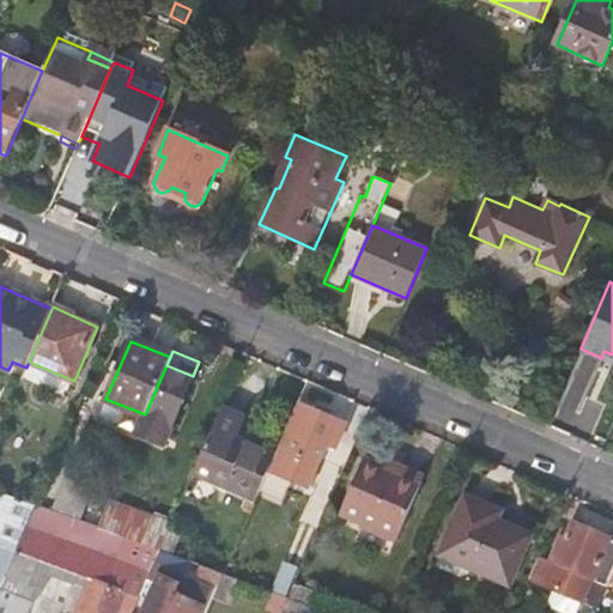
[(165,443),(193,376),(167,365),(145,414),(145,418),(138,432),(165,443)]
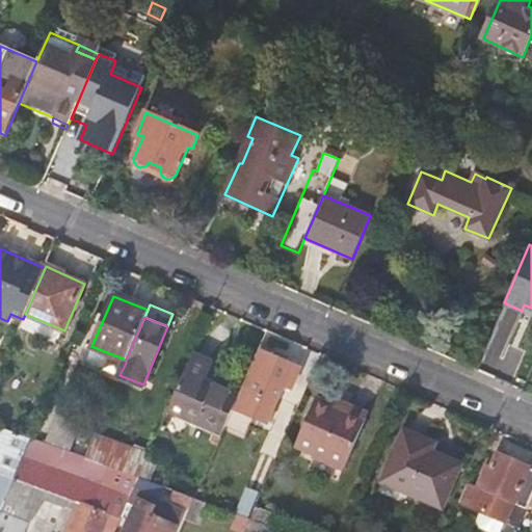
[(303,367),(259,349),(233,410),(269,426),(286,389),(293,392),(303,367)]
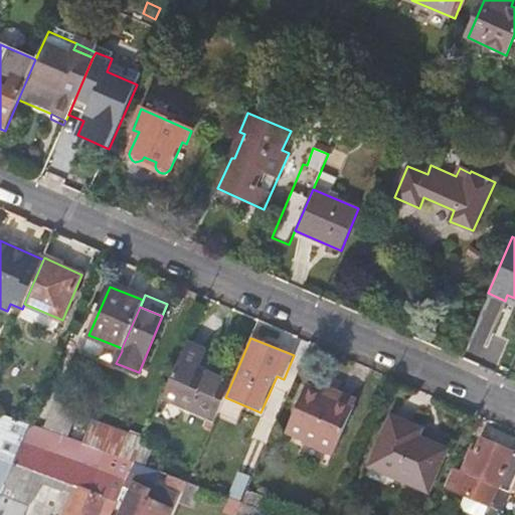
[(205,348),(187,340),(162,397),(214,419),(231,379),(198,365),(205,348)]
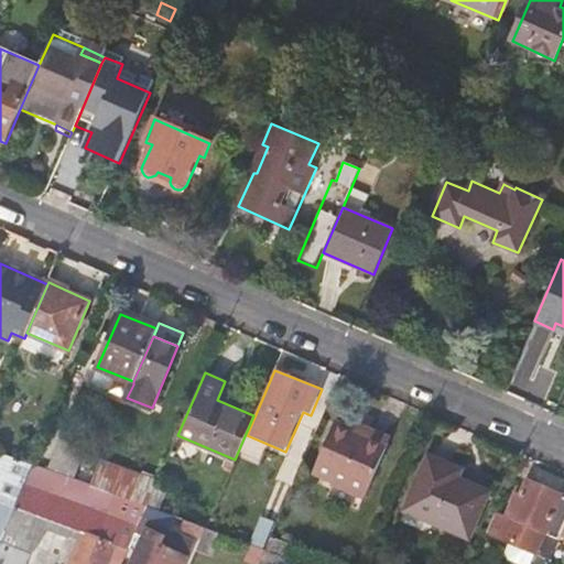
[(394,442),(332,415),(306,473),(370,501),(394,442)]
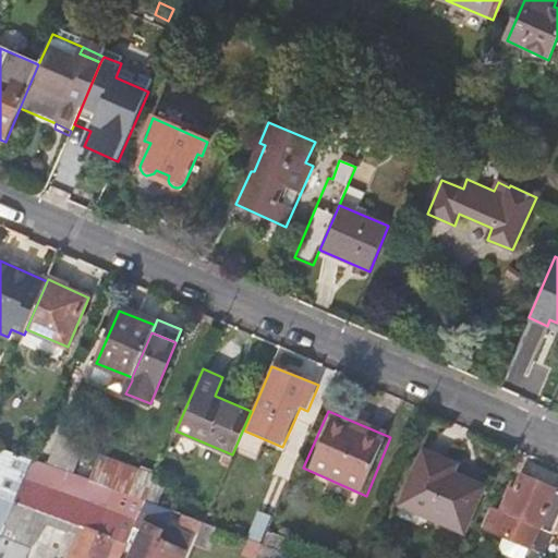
[(85,444),(59,434),(48,463),(89,478),(94,466),(80,462),(85,444)]
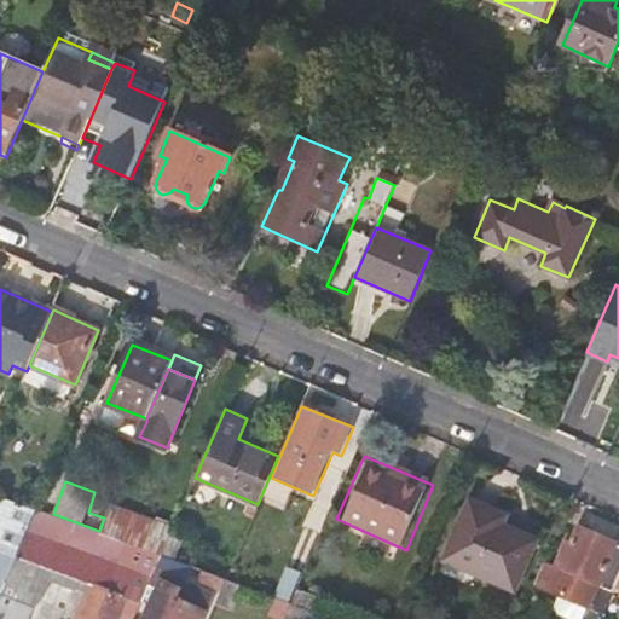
[(0,594),(38,508),(0,493),(0,518),(3,519),(0,524),(0,594)]
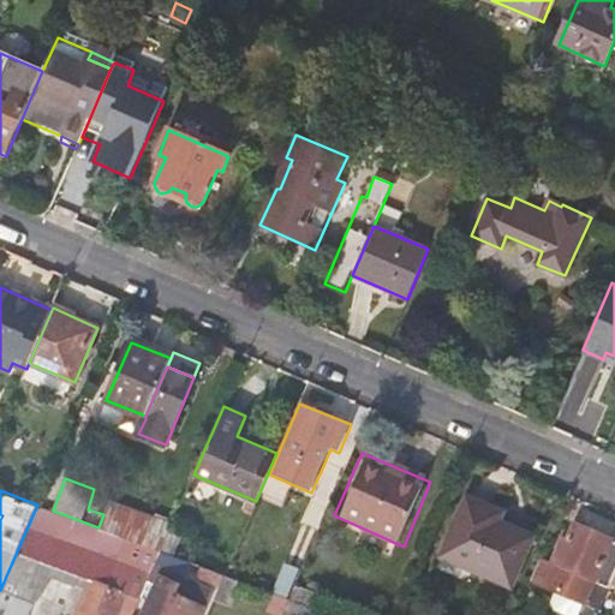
[(495,507),(467,495),(442,555),(513,587),(536,536),(490,517),(495,507)]
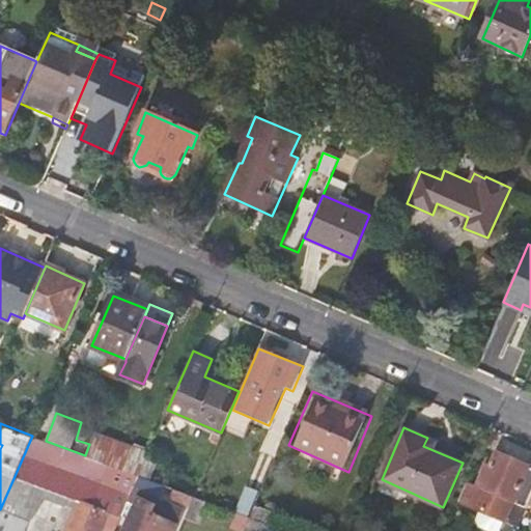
[(149,450),(95,430),(89,444),(85,455),(139,475),(149,450)]
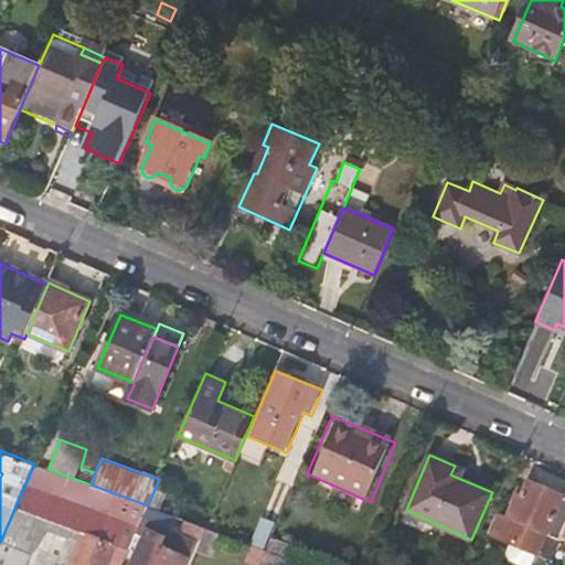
[(121,564),(148,505),(91,484),(49,469),(34,464),(0,542),(29,555),(41,543),(49,526),(81,542),(71,564),(121,564)]
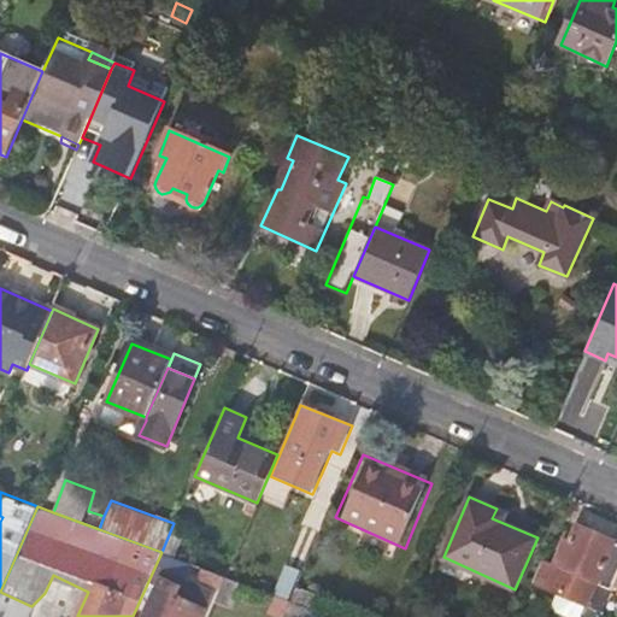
[(616,575),(616,546),(609,544),(611,540),(577,526),(570,545),(563,541),(552,564),(542,560),(533,582),(557,593),(553,604),(556,611),(568,616),(580,616),(586,605),(594,582),(611,589),(612,587),(616,575)]
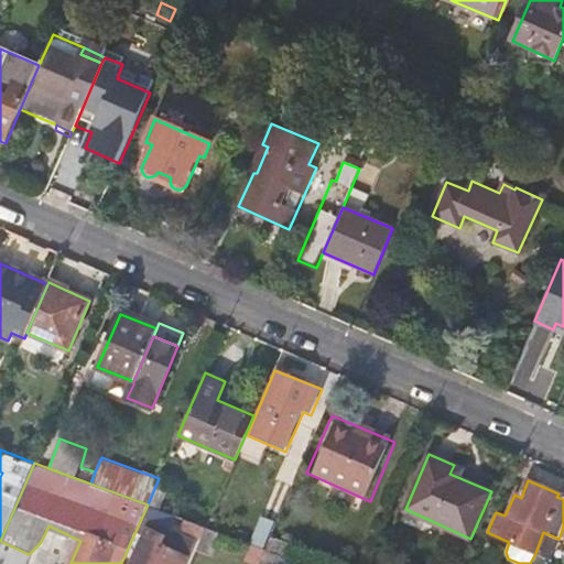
[(206,527),(173,516),(169,524),(201,539),(206,527)]
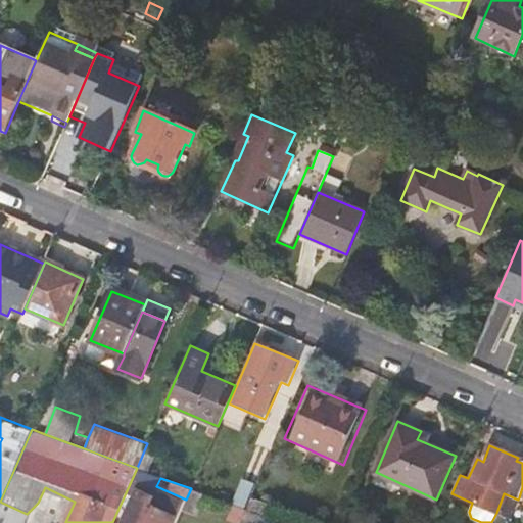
[(171,522),(180,502),(141,484),(123,522),(171,522)]
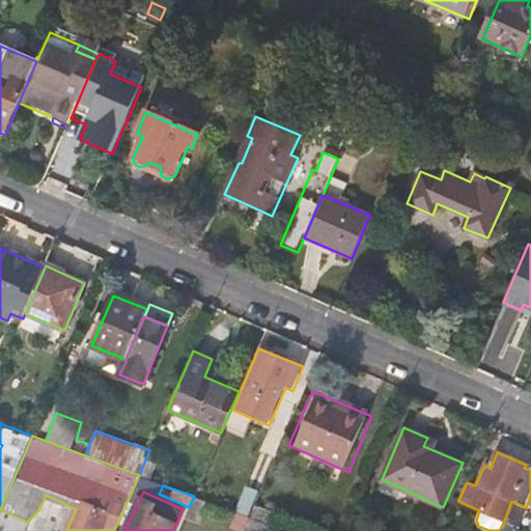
[(198,524),(210,504),(193,497),(189,507),(184,519),(198,524)]
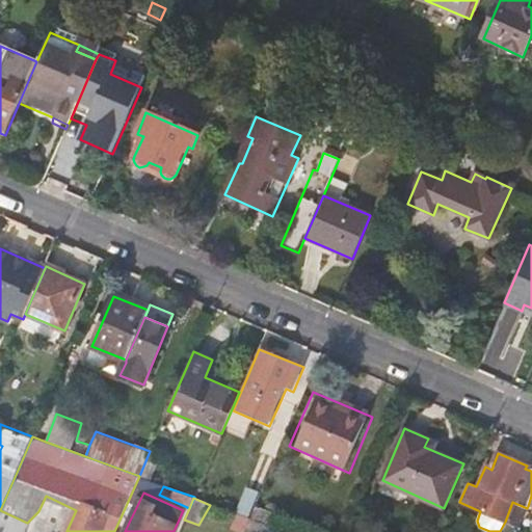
[(527,508),(512,502),(505,522),(519,528),(527,508)]
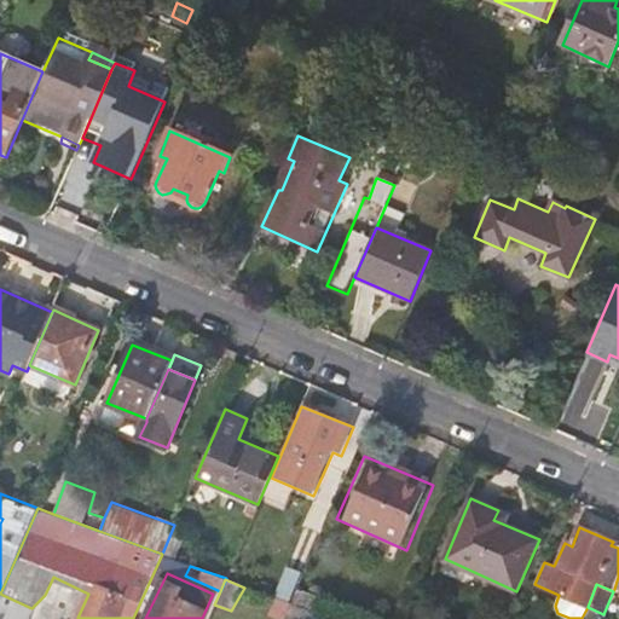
[(0,618),(27,618),(32,608),(0,594),(0,618)]
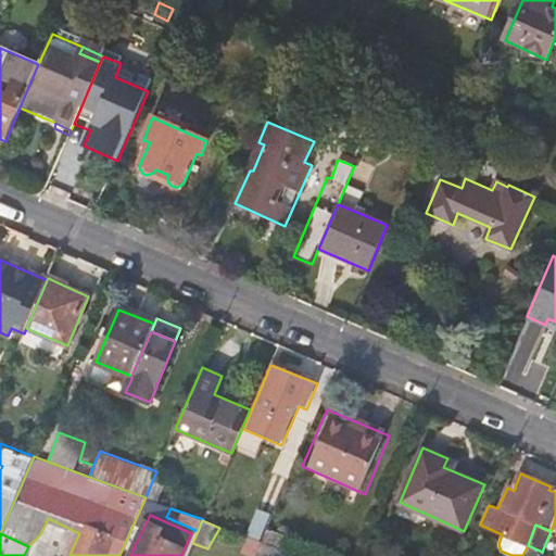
[(248,555),(253,555),(260,542),(247,536),(240,553),(248,555)]
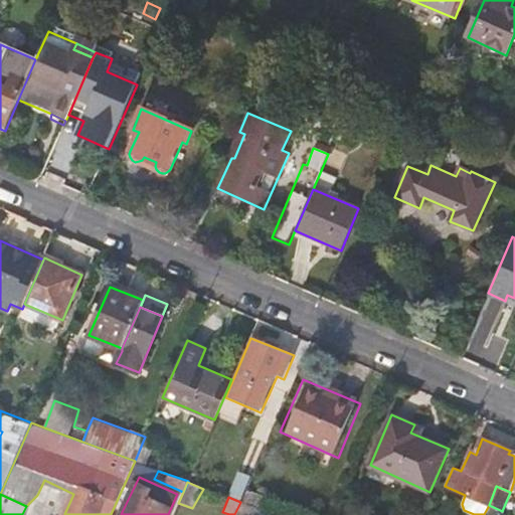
[(269,514),(260,510),(240,502),(234,514),(269,514)]
